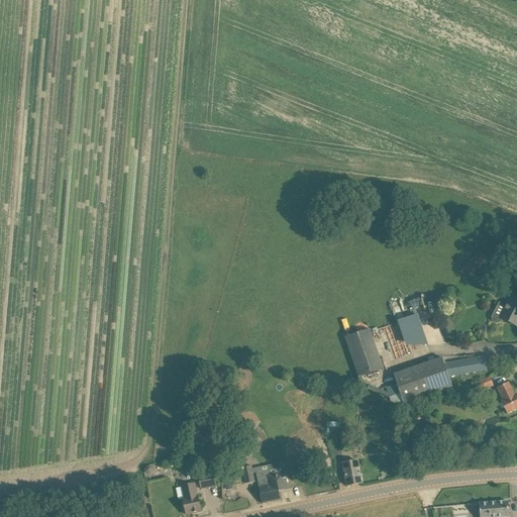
[(480,251),(466,265),(473,273),(487,259),(480,251)]
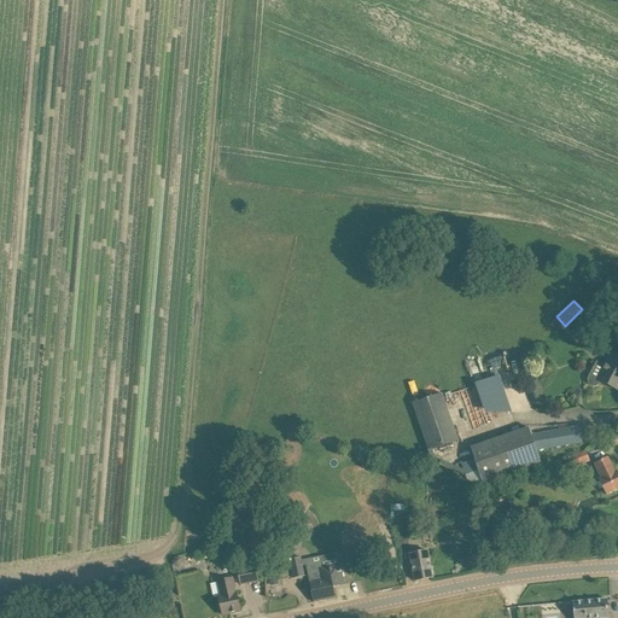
[(600,384),(601,382),(617,390),(617,389),(617,356),(611,354),(605,366),(596,362),(589,377),(588,379),(588,380),(589,383),(590,384),(592,385),(594,386),(596,386),(598,385),(600,384)]
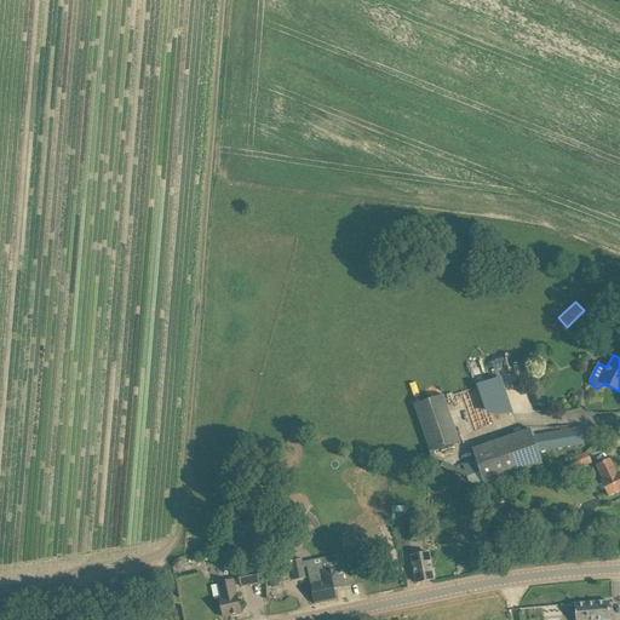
[(458,441),(442,394),(412,403),(429,451),(458,441)]
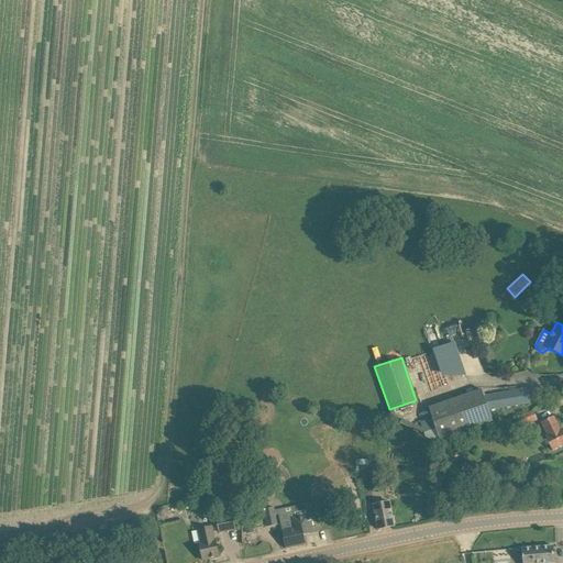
[(428,408),(430,415),(423,417),(428,431),(434,429),(438,440),(493,421),(489,410),(530,404),(528,389),(484,396),(482,389),(428,408)]
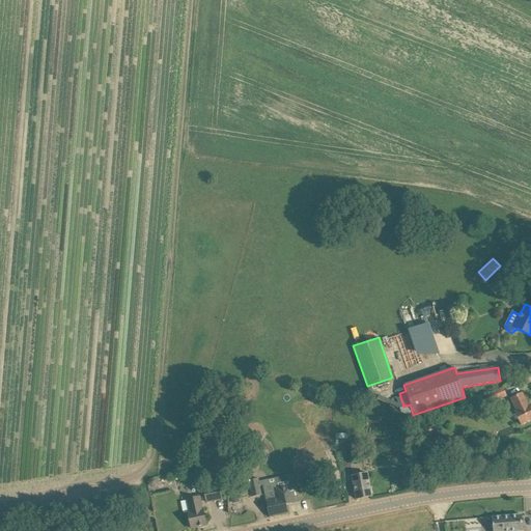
[(503,387),(488,393),(492,402),(507,396),(503,387)]
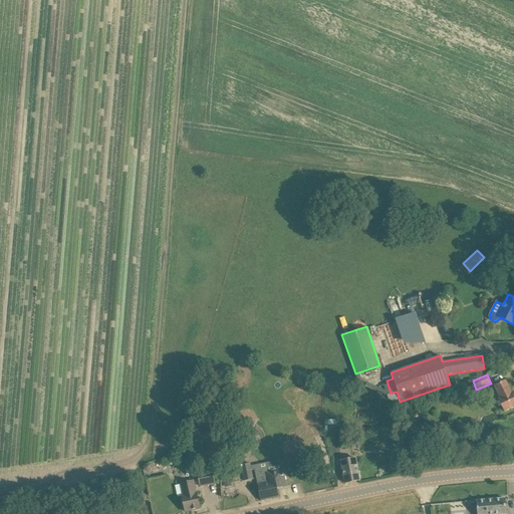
[(494,386),(500,398),(498,399),(505,412),(513,407),(513,392),(513,391),(512,392),(506,380),(494,386)]
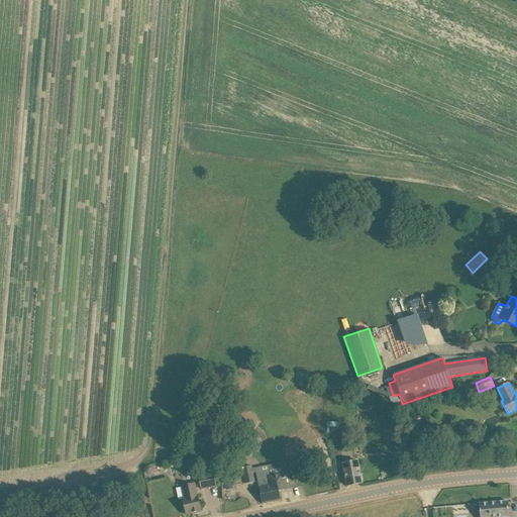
[(233,425),(235,415),(234,414),(236,406),(230,405),(225,423),(233,425)]
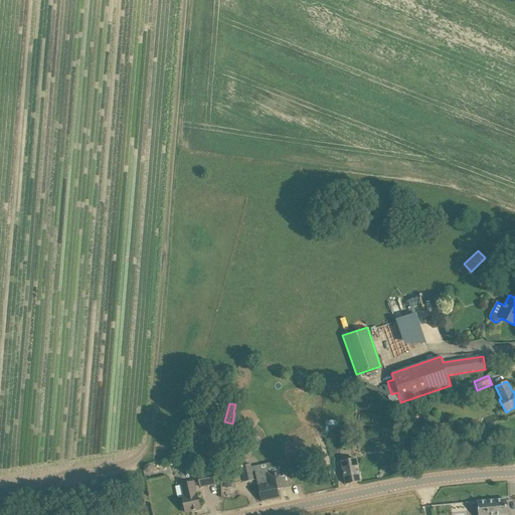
[(445,432),(454,426),(449,418),(443,421),(444,422),(441,424),(445,432)]
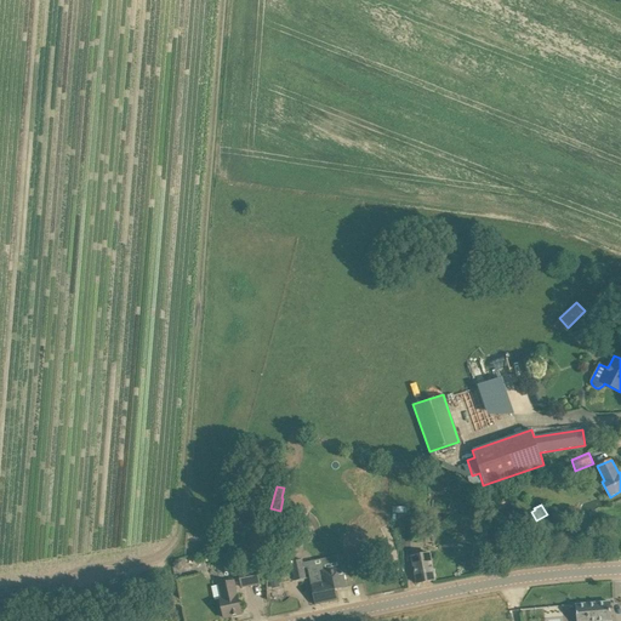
[(409,527),(409,529),(409,541),(419,540),(419,527),(409,527)]
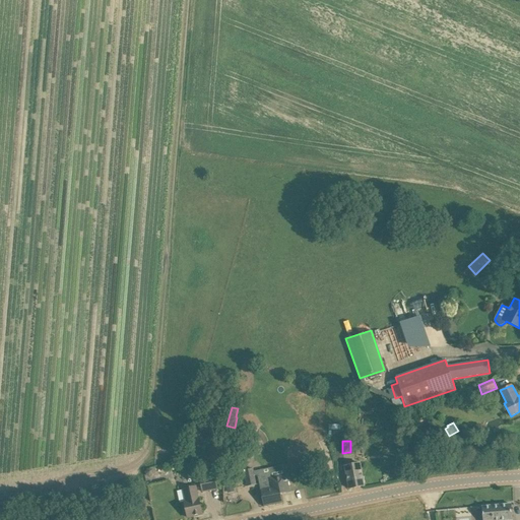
[(221,458),(220,446),(210,447),(211,458),(221,458)]
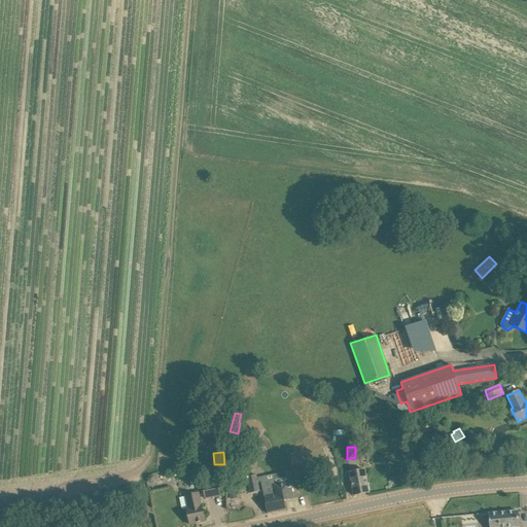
[(364,470),(350,472),(354,495),(370,492),(364,470)]
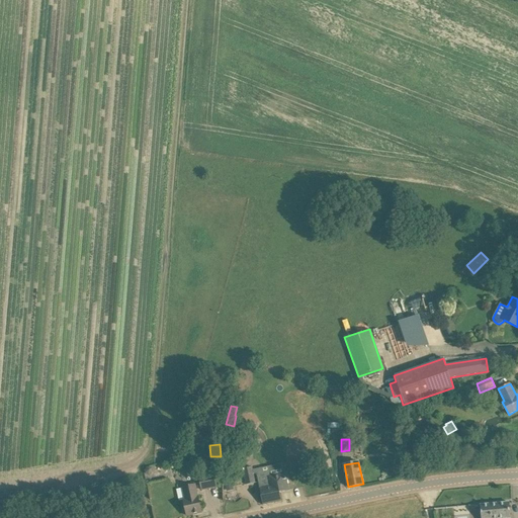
[(150,475),(152,472),(152,468),(149,466),(146,466),(144,469),(144,472),(147,475),(150,475)]
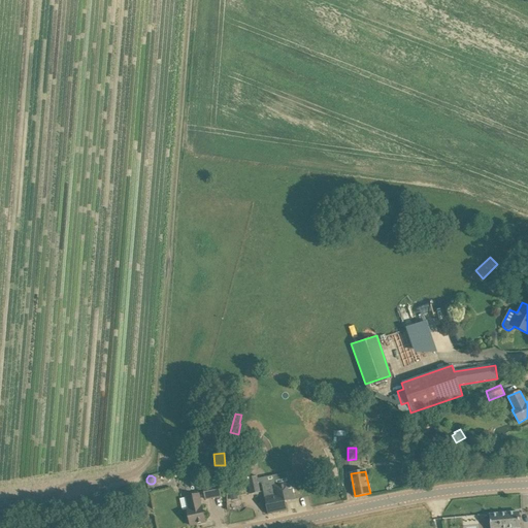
[(261,477),(248,480),(249,484),(251,494),(260,492),(258,482),(262,481),(261,477)]
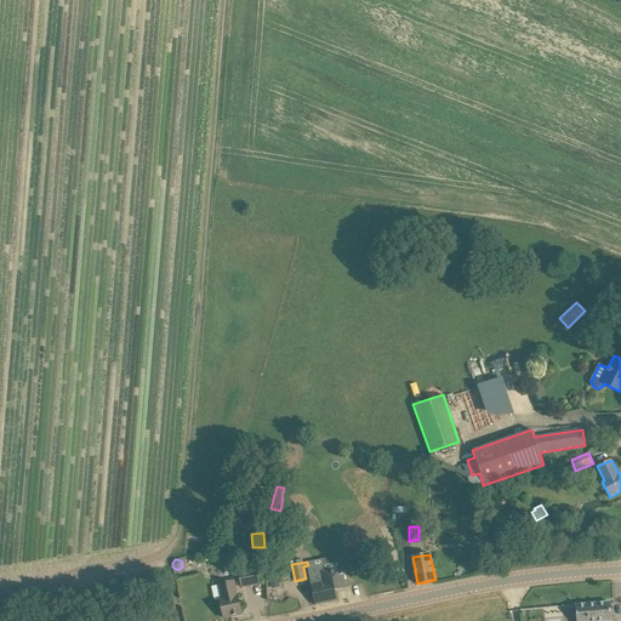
[(307,568),(312,585),(315,605),(337,600),(336,591),(337,590),(336,590),(335,587),(343,586),(345,584),(341,565),(323,570),(322,567),(319,565),(307,568)]
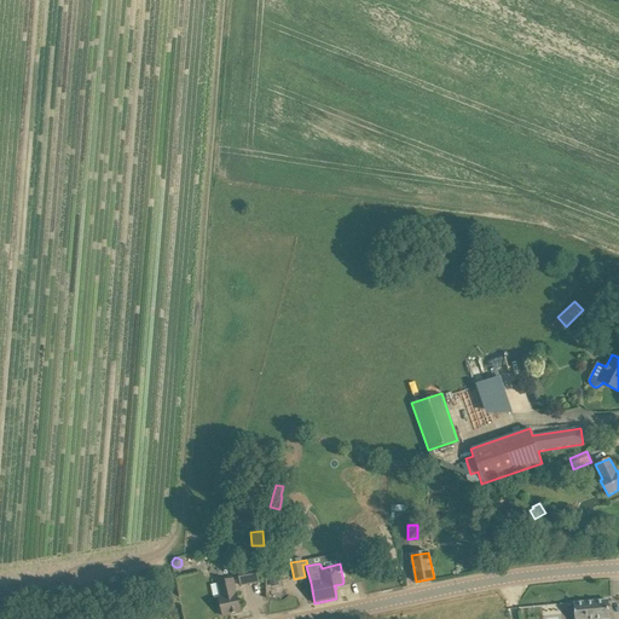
[(260,582),(256,566),(238,570),(242,585),(260,582)]
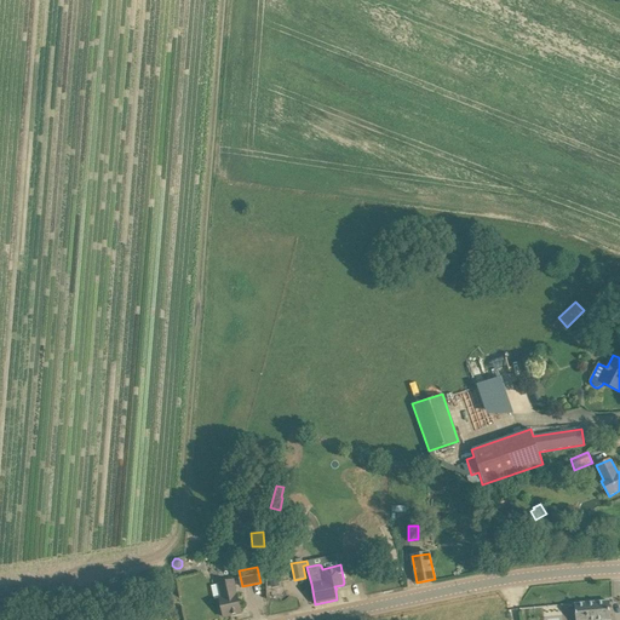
[(241,613),(240,608),(234,580),(223,584),(218,584),(222,598),(220,598),(224,618),(241,613)]
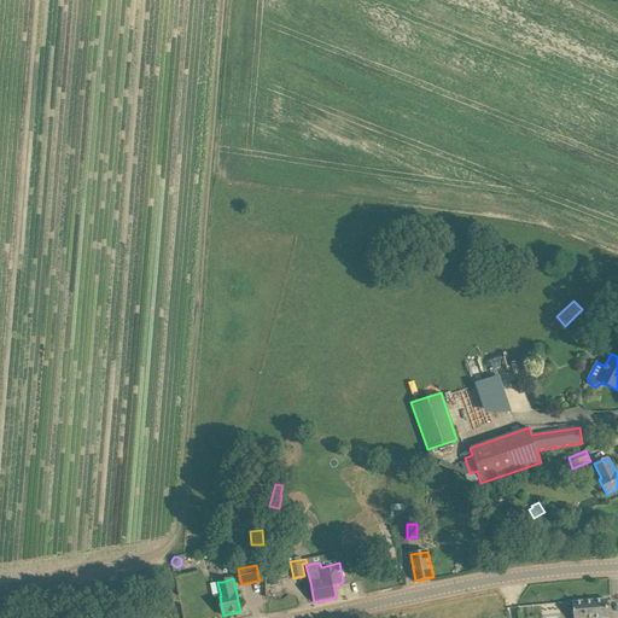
[(573,602),(575,617),(608,617),(607,599),(595,600),(595,599),(594,599),(594,600),(573,602)]
